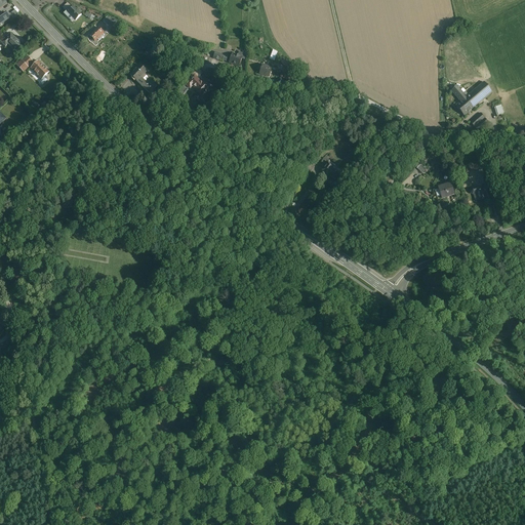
[(68,3),(63,8),(66,11),(68,13),(73,8),(68,3)]
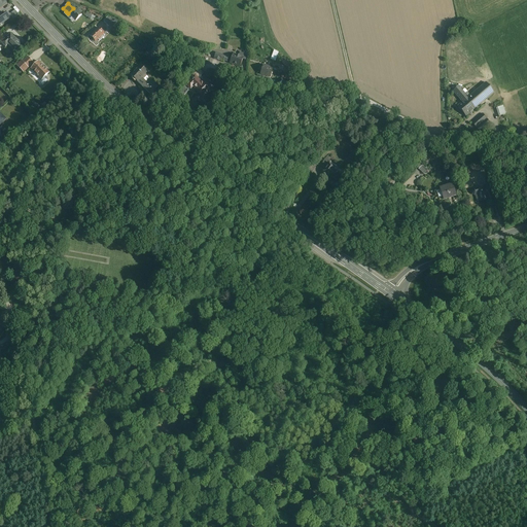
[(82,15),(74,7),(73,8),(68,13),(66,11),(64,14),(68,19),(71,15),(76,22),(82,15)]
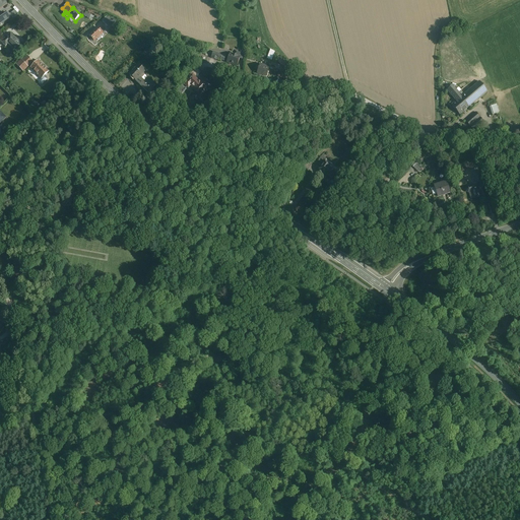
[(15,10),(10,14),(13,19),(18,14),(15,10)]
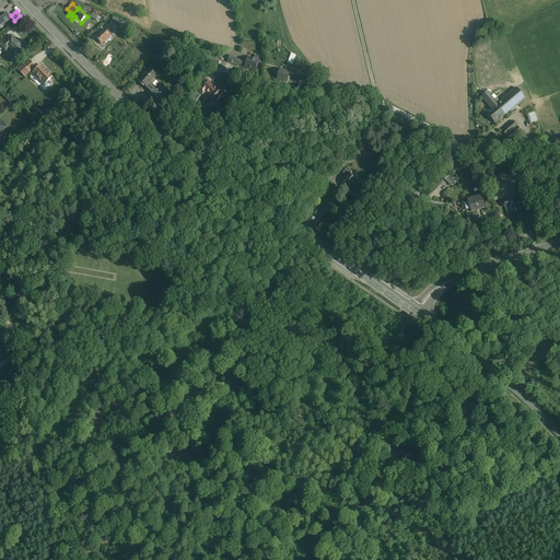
[(3,14),(0,16),(0,26),(11,20),(9,15),(6,18),(3,14)]
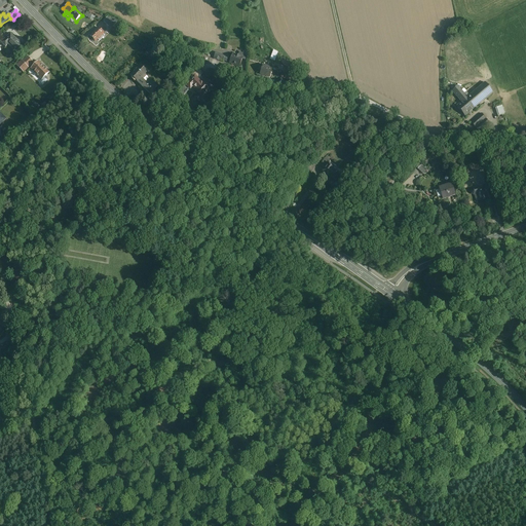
[(115,25),(107,16),(103,22),(111,29),(115,25)]
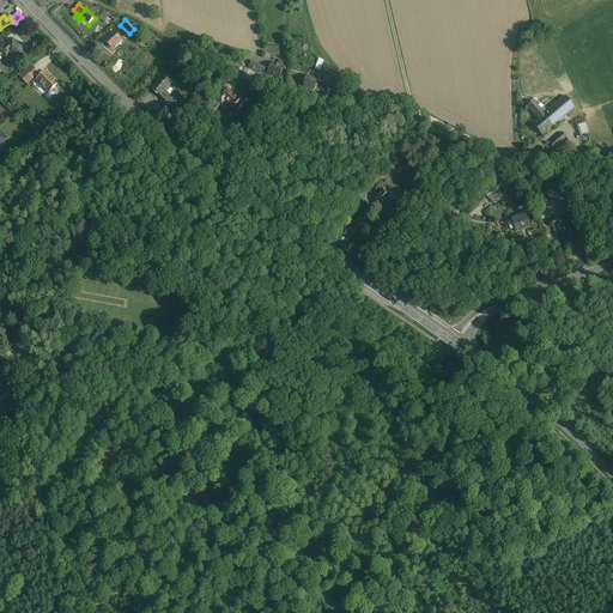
[(117,31),(107,41),(108,42),(111,47),(111,46),(113,47),(123,37),(117,31)]
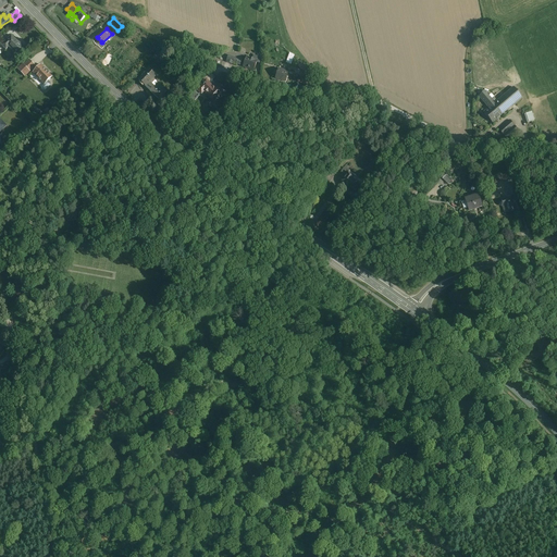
[(25,49),(11,36),(1,45),(5,49),(9,47),(17,57),(25,49)]
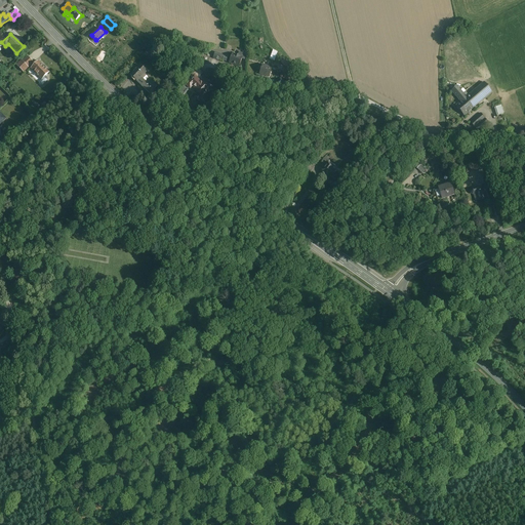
[(221,54),(215,52),(213,58),(219,61),(220,58),(219,58),(221,54)]
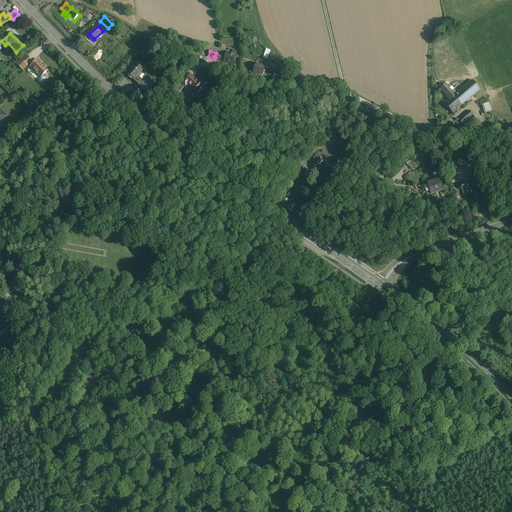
[(235,56),(226,52),(223,61),(233,64),(236,57),(236,56),(235,56)]
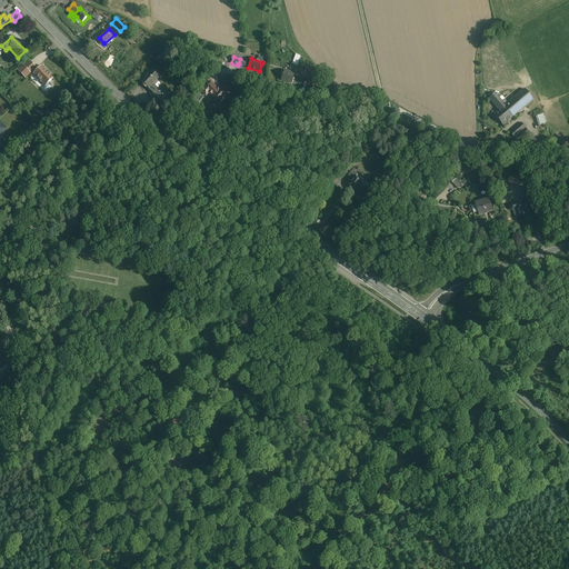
[(36,67),(30,61),(25,67),(30,72),(36,67)]
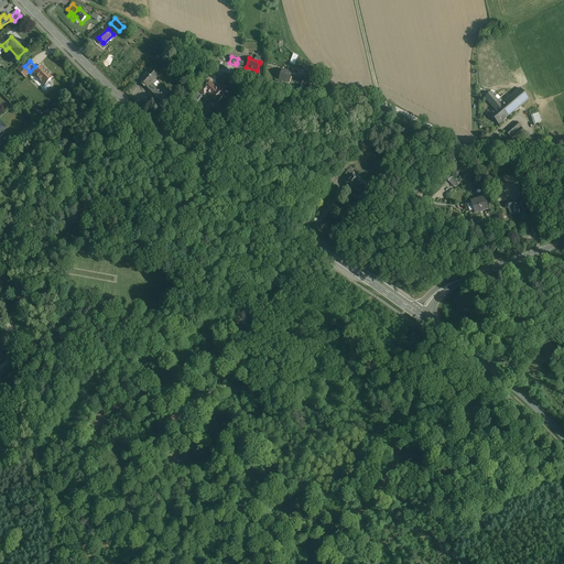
[(30,72),(24,66),(23,65),(19,71),(22,74),(22,75),(23,77),(24,76),(30,72)]
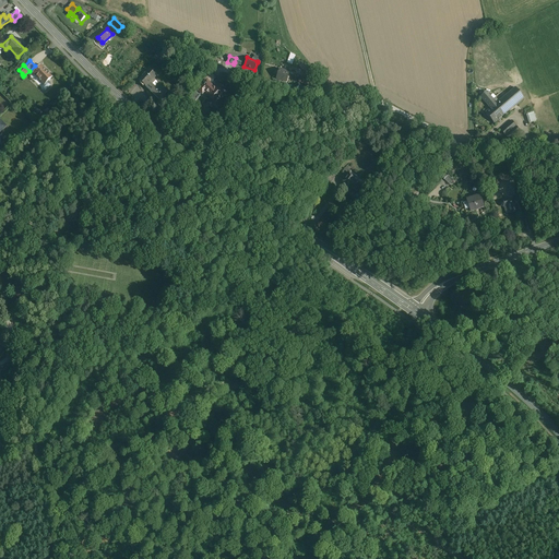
[(40,66),(33,73),(45,84),(52,76),(40,66)]
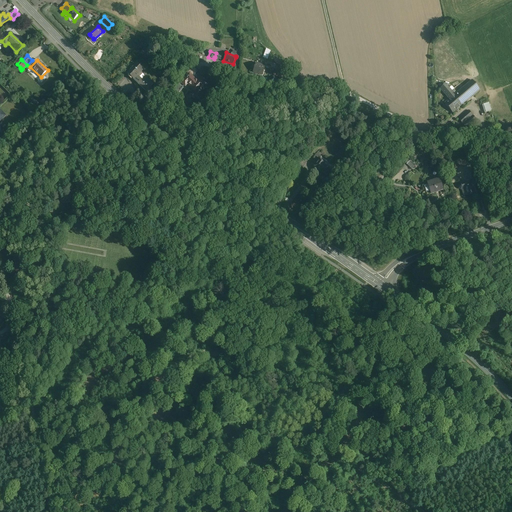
[(265,66),(256,63),(253,72),(262,76),(265,66)]
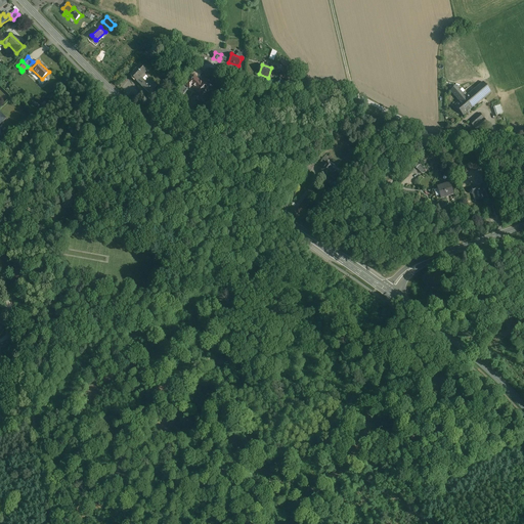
[(139,67),(130,76),(137,82),(144,75),(146,72),(139,67)]
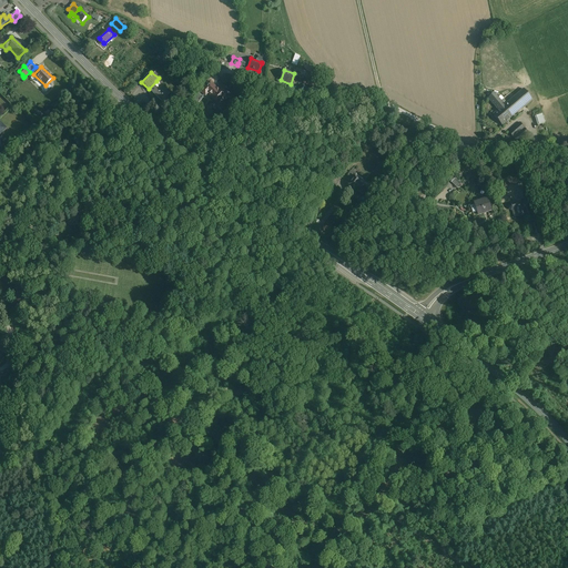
[(214,73),(208,81),(210,83),(210,82),(213,85),(216,82),(220,79),(214,73)]
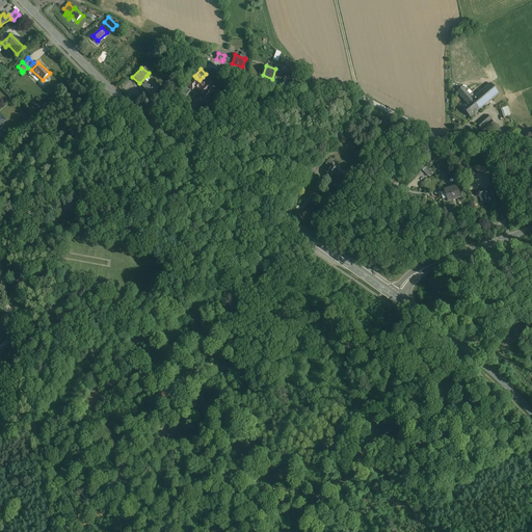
[(159,88),(147,76),(139,83),(154,98),(158,94),(156,91),(159,88)]
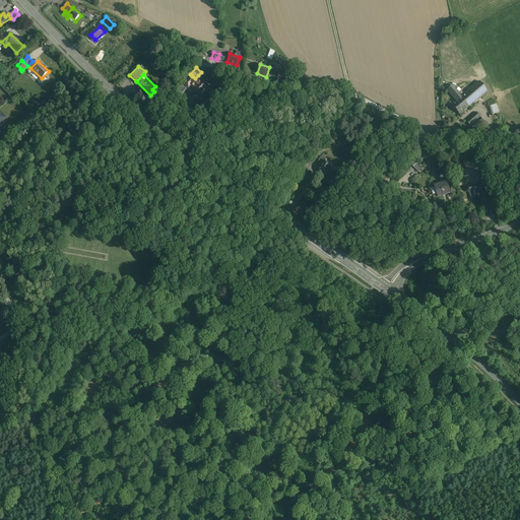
[(195,78),(192,75),(192,76),(184,83),(188,87),(190,85),(193,88),(193,89),(196,92),(196,94),(198,96),(200,96),(210,86),(202,78),(201,79),(199,82),(195,78)]
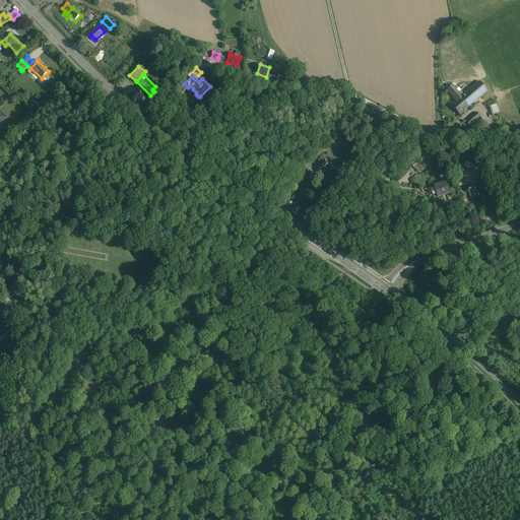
[(452,105),(460,115),(488,91),(479,81),(462,95),(454,85),(448,90),(456,101),(452,105)]
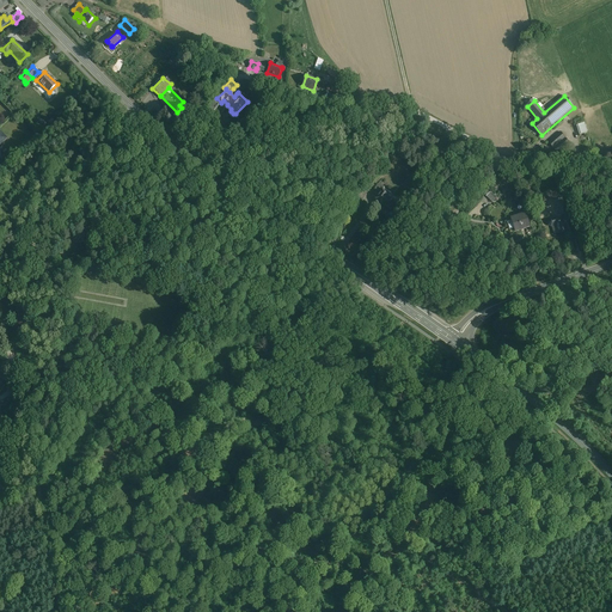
[(164,108),(159,112),(164,117),(169,112),(164,108)]
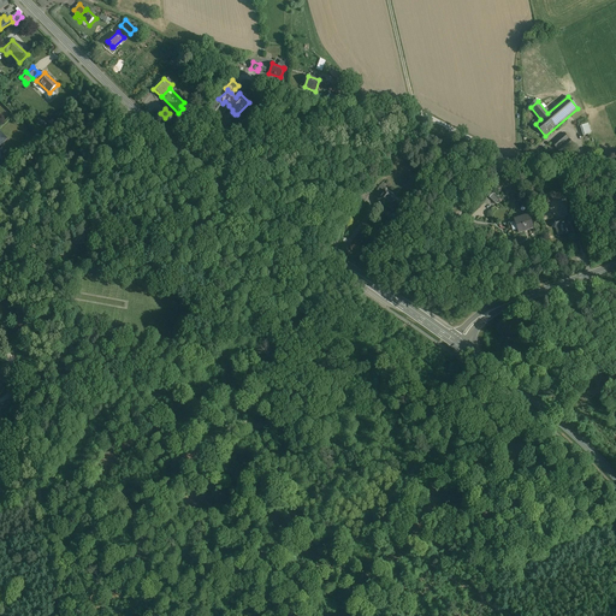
[(580,125),(584,135),(592,132),(588,123),(580,125)]
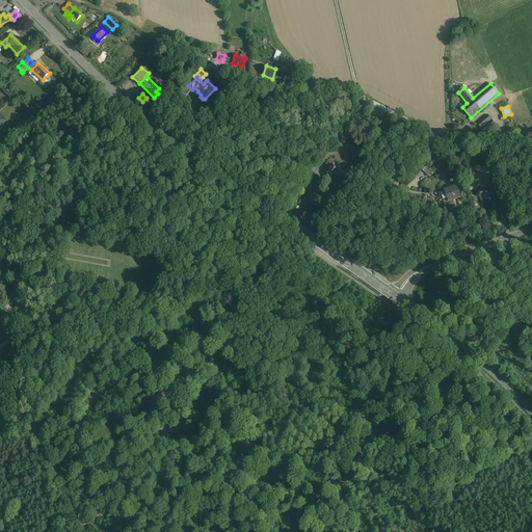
[(497,126),(488,115),(477,125),(485,135),(497,126)]
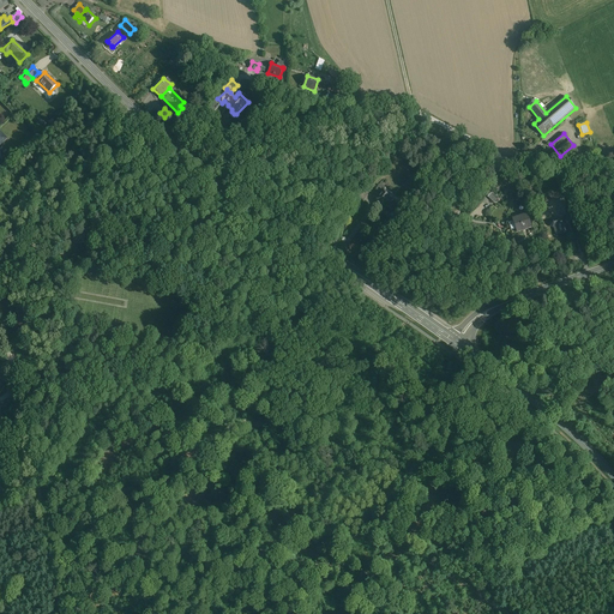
[(390,196),(383,190),(375,199),(390,211),(395,205),(387,199),(390,196)]
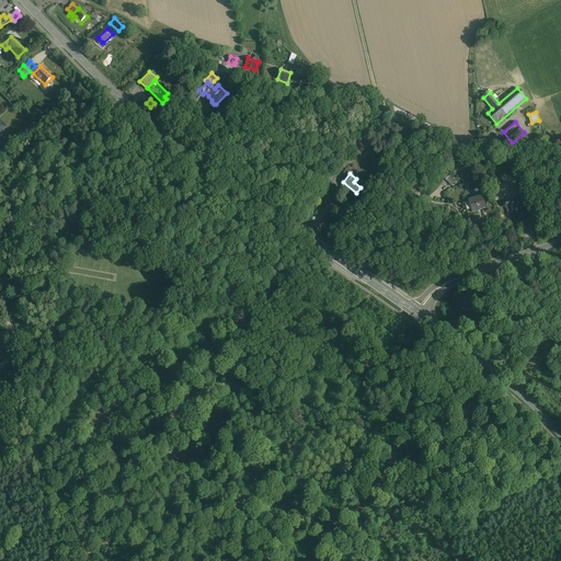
[(485,210),(481,197),(468,201),(472,215),(485,210)]
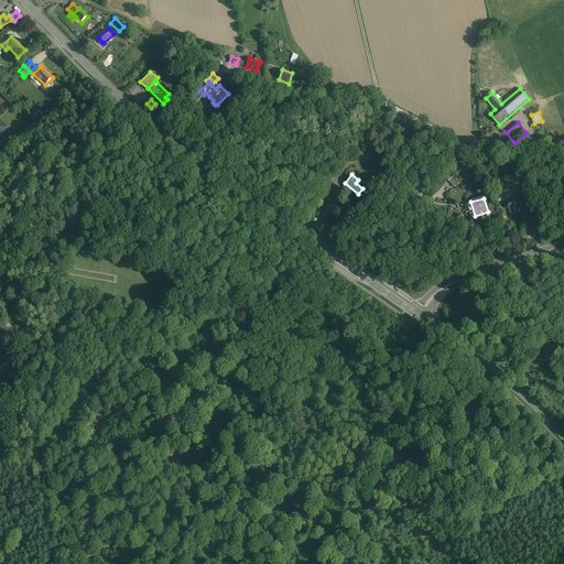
[(523,214),(520,201),(508,204),(512,217),(523,214)]
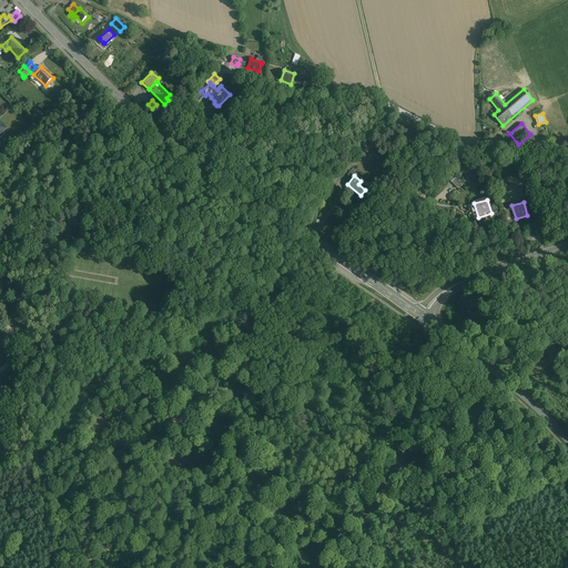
[(540,234),(524,240),(527,250),(544,244),(540,234)]
